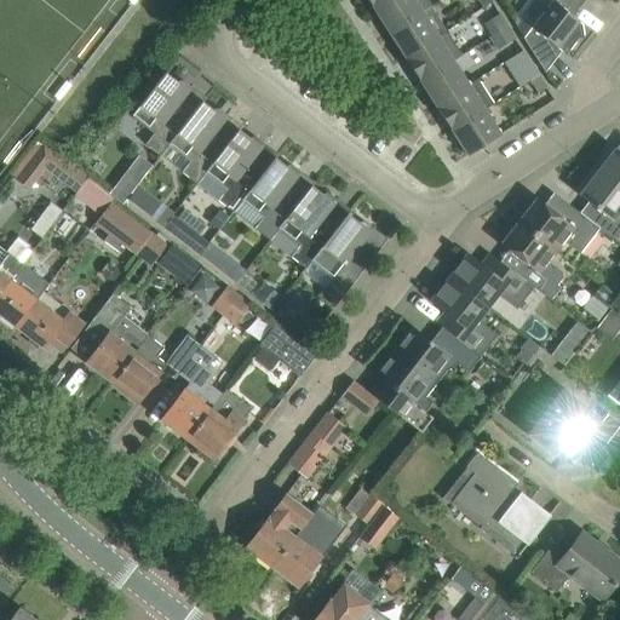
[(423,11),(414,0),(385,0),(373,9),(389,33),(423,11)]
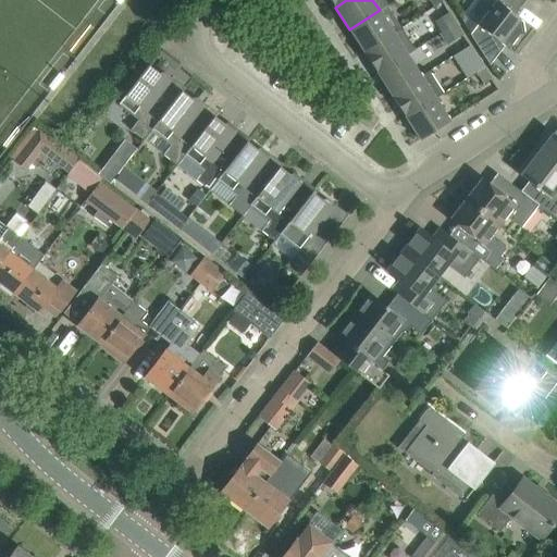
[(520,19),(509,10),(516,0),(495,0),(496,1),(470,34),(490,64),(505,46),(508,48),(519,34),(524,33),(524,32),(523,32),(522,22),(519,20),(520,19)]
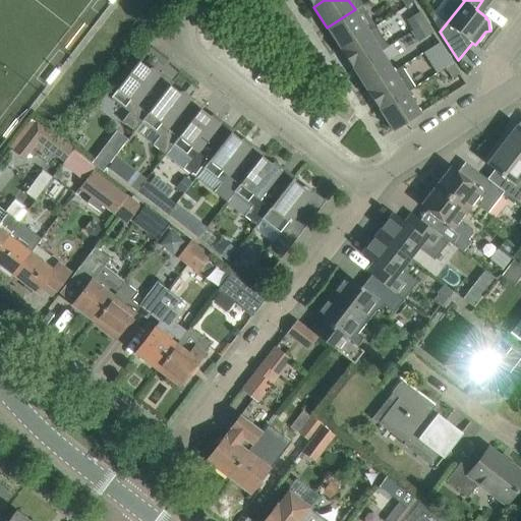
[(340,48),(374,25),(362,5),(355,9),(327,27),(340,48)]
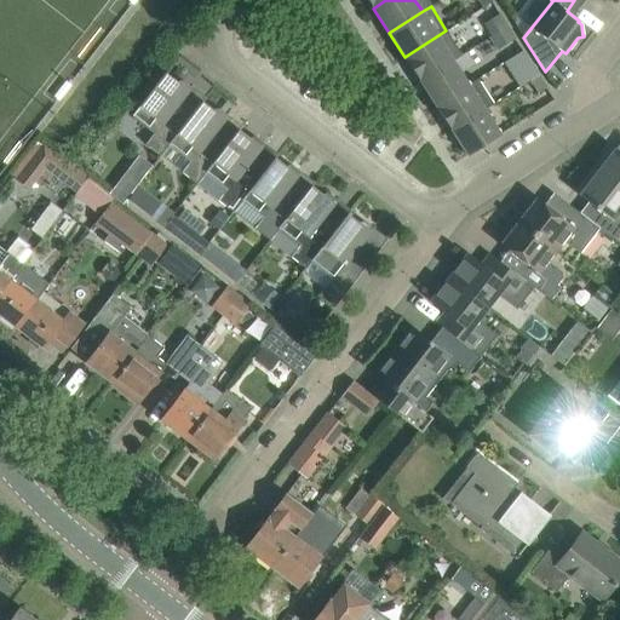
[(507,26),(499,13),(491,19),(499,32),(507,26)]
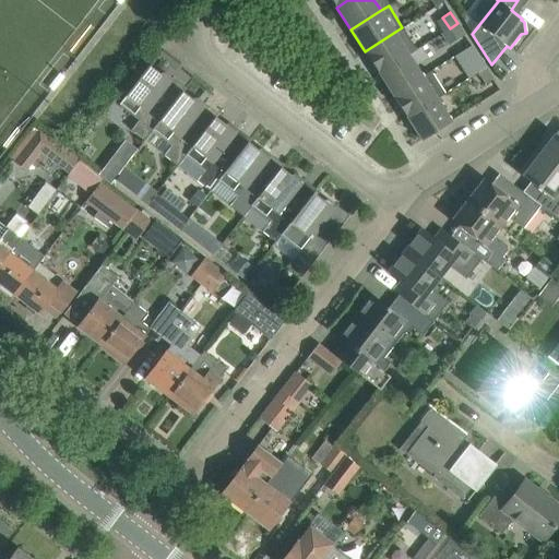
[(464,35),(458,23),(450,28),(456,39),(464,35)]
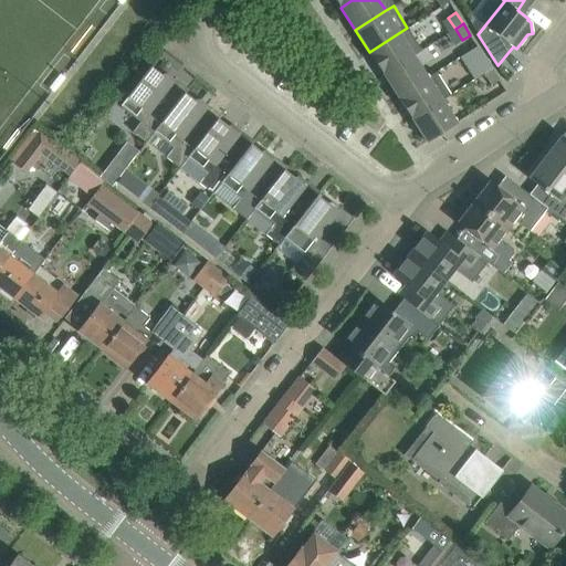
[(421,50),(407,28),(369,52),(384,74),(413,55),(421,50)]
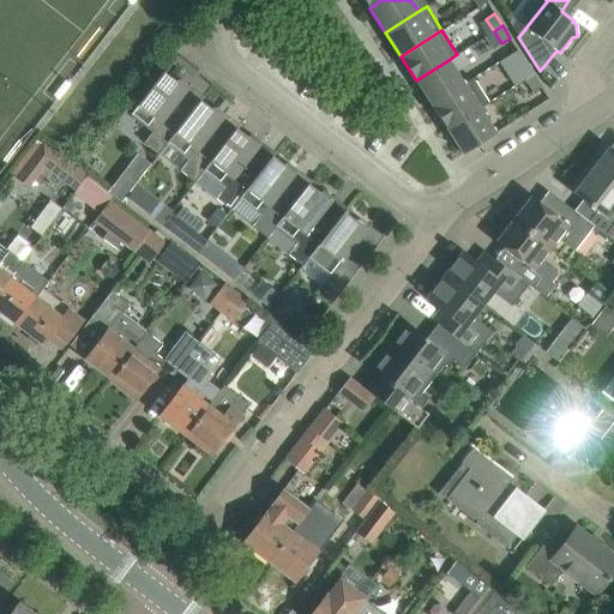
[(464,84),(449,60),(416,80),(432,106),(464,84)]
